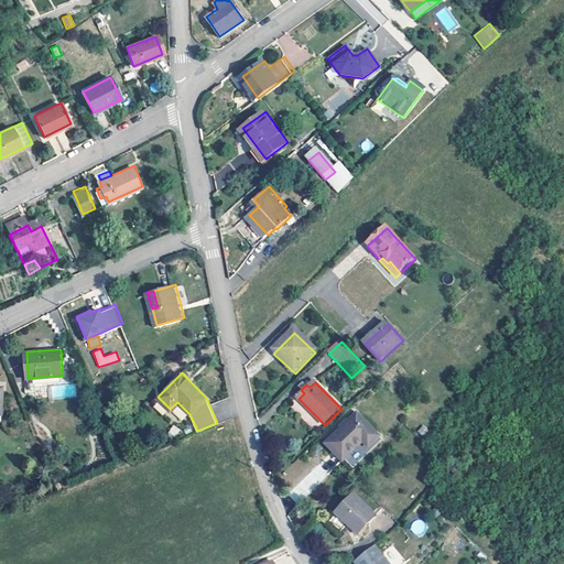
[(378,440),(356,416),(325,446),(333,454),(342,463),(362,443),(368,448),(378,440)]
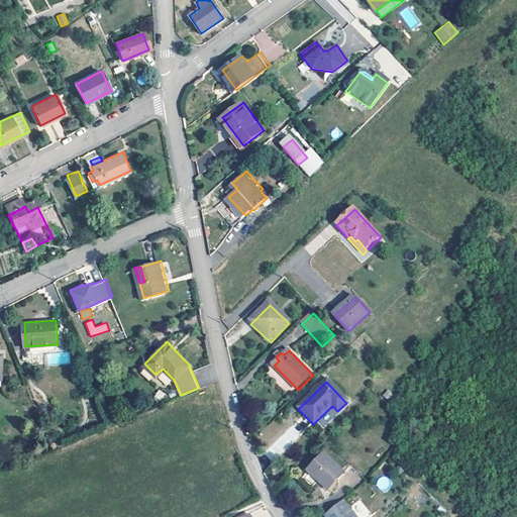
[(341,473),(321,453),(305,471),(326,490),(341,473)]
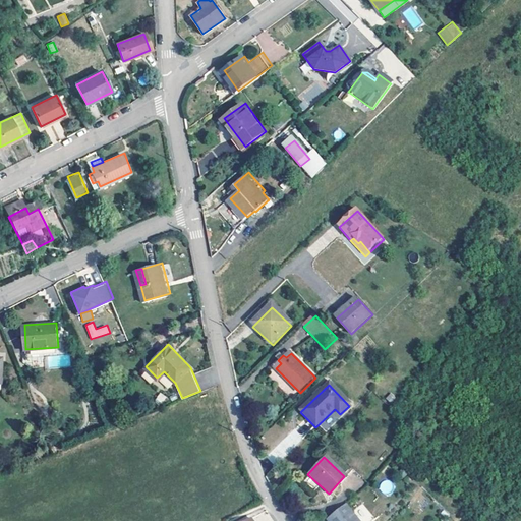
[(379,488),(388,495),(394,484),(385,479),(379,488)]
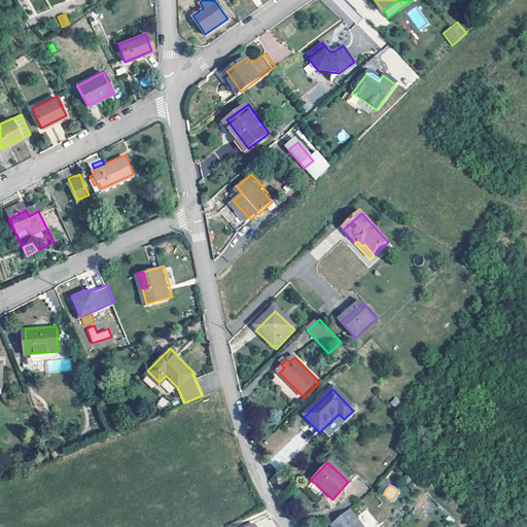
[(370,526),(354,506),(327,526),(370,526)]
